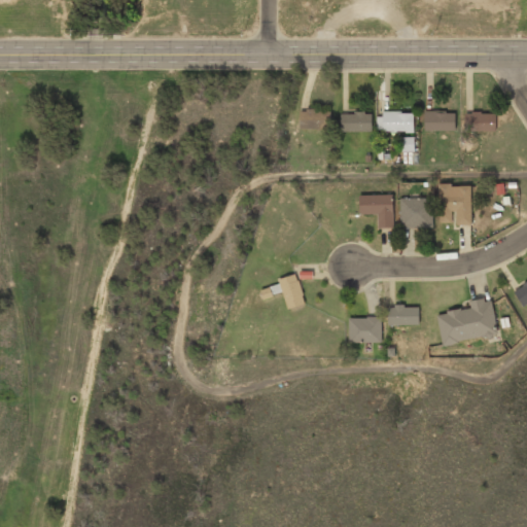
[(300,111),(300,129),(331,129),(331,111),(316,111),(316,108),(306,108),(306,111),(300,111)]
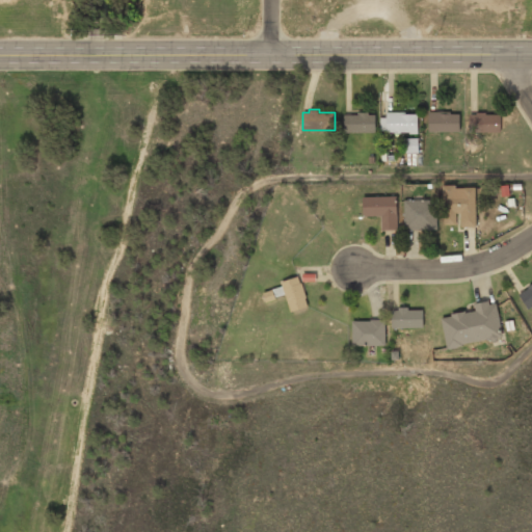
[(379,117),(379,132),(394,132),(394,133),(399,133),(399,132),(408,132),(408,134),(417,134),(417,114),(405,114),(405,111),(386,111),(386,117),(379,117)]
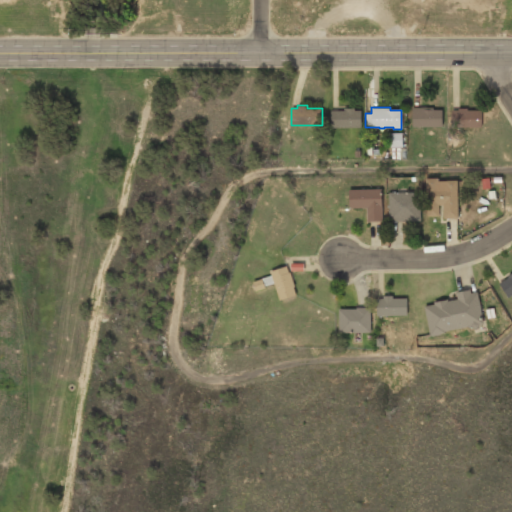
[(412,107),(412,127),(442,127),(442,110),(433,110),(433,107),(412,107)]
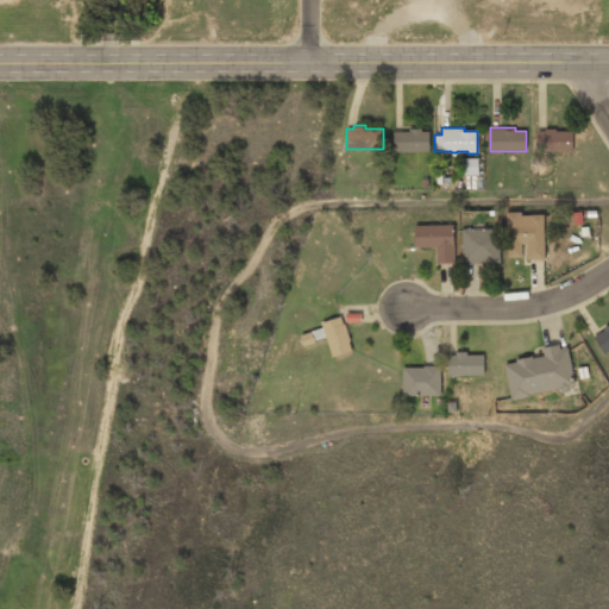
[(408,129),(408,131),(394,131),(394,151),(428,152),(428,131),(421,131),(421,129),(408,129)]
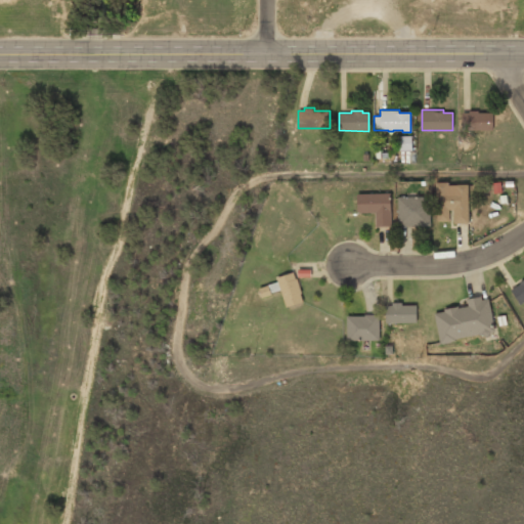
[(469,111),(469,113),(462,113),(462,131),(493,131),(493,113),(478,113),(478,111),(469,111)]
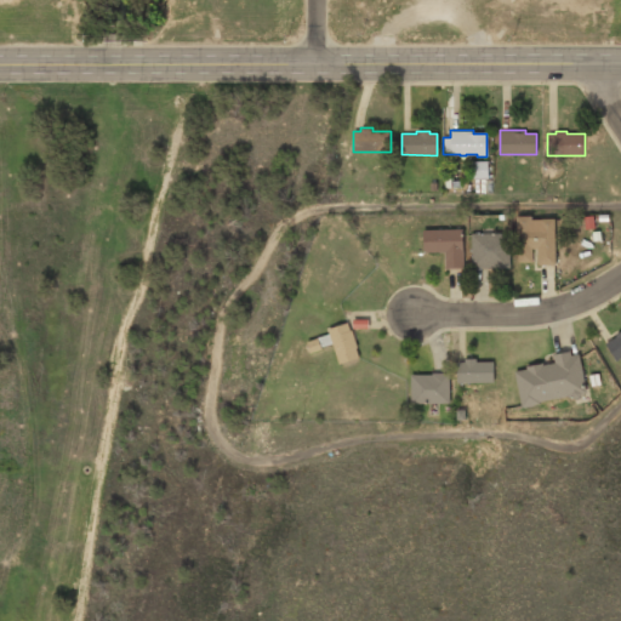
[(469,161),(471,178),(488,178),(488,161),(469,161)]
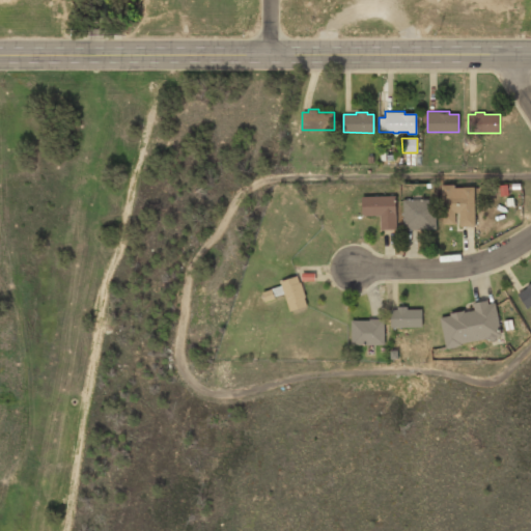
[(441,185),(441,202),(442,202),(442,224),(455,224),(455,213),(459,213),(459,226),(474,226),(474,187),(453,187),(453,185),(441,185)]
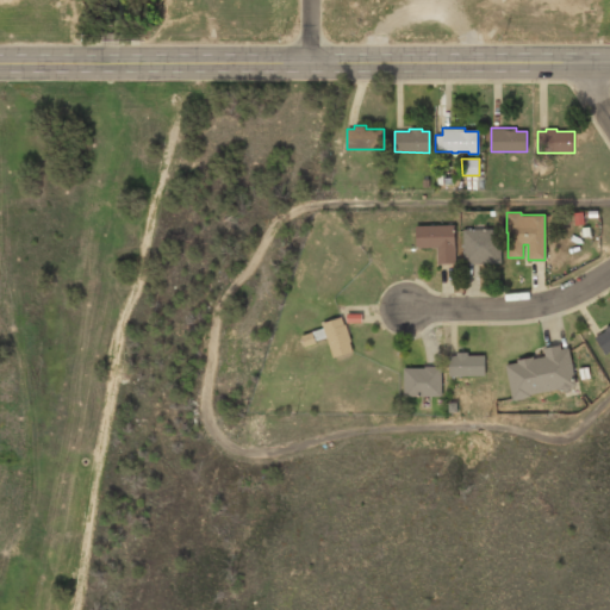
[(415,225),(416,248),(436,248),(437,265),(456,263),(455,224),(415,225)]
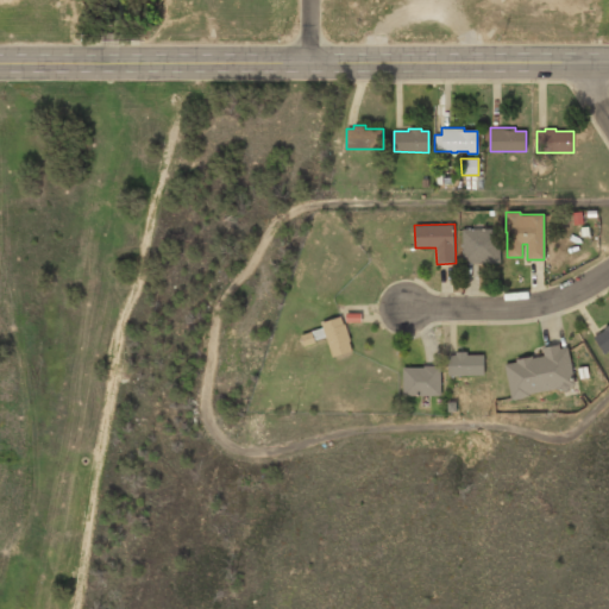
[(462,228),(462,263),(501,263),(500,228),(462,228)]
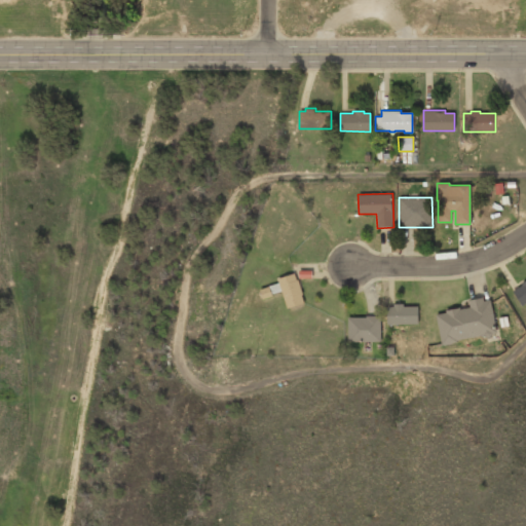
[(277,278),(287,308),(304,303),(301,295),(303,295),(298,279),(297,280),(294,273),(277,278)]
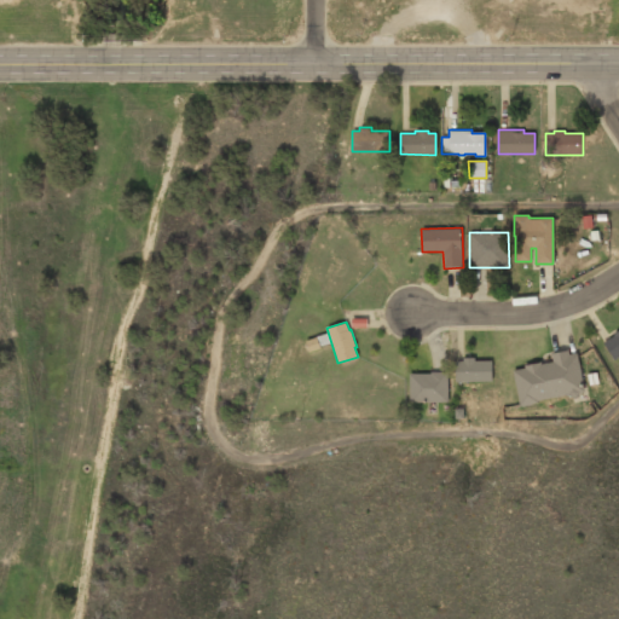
[(618,330),(613,334),(614,336),(603,342),(614,359),(618,356),(618,330)]
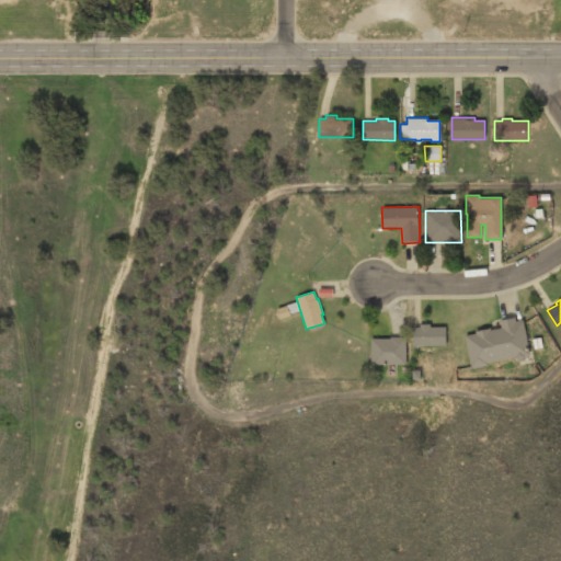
[(276,309),(281,320),(290,316),(287,306),(276,309)]
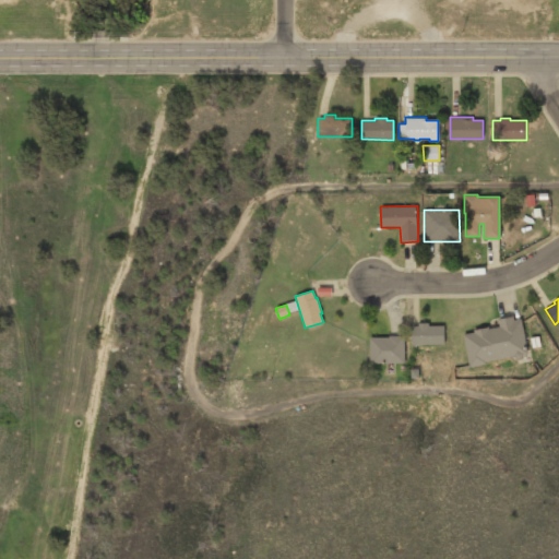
[(473,329),(473,332),(462,334),(468,366),(471,366),(471,368),(480,366),(479,365),(486,364),(486,361),(513,356),(515,359),(521,358),(523,355),(527,354),(521,319),(514,320),(513,316),(498,319),(499,326),(489,329),(488,326),(473,329)]
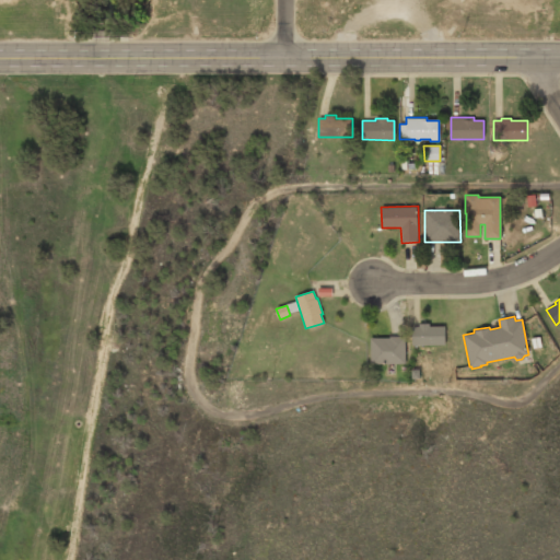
[(411,326),(411,345),(444,346),(445,326),(429,326),(429,324),(419,324),(419,326),(411,326)]
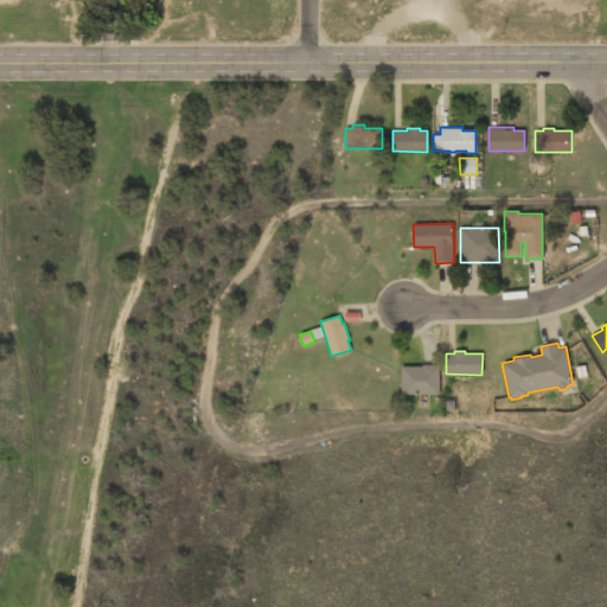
[(422,365),(422,366),(401,366),(401,395),(439,395),(439,365),(422,365)]
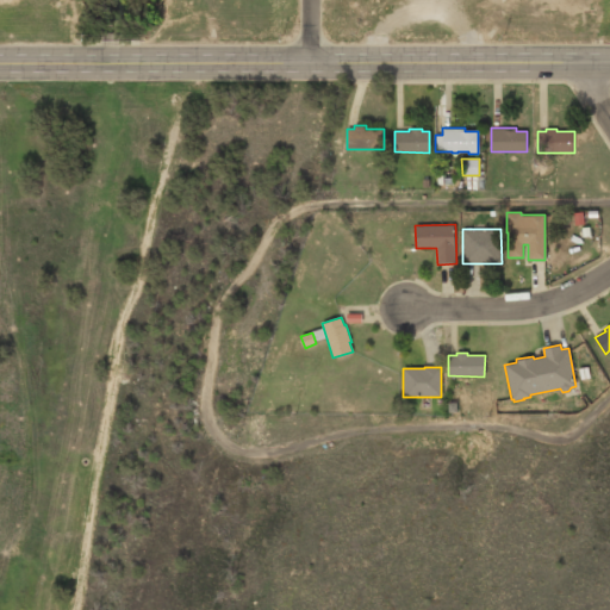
[(578,368),(580,379),(590,378),(587,367),(578,368)]
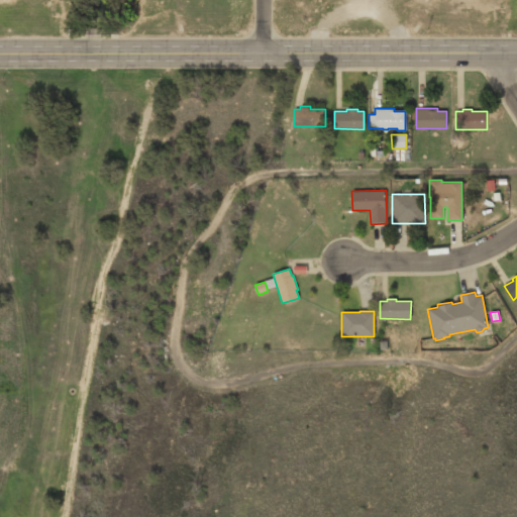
All buildings are outlined.
